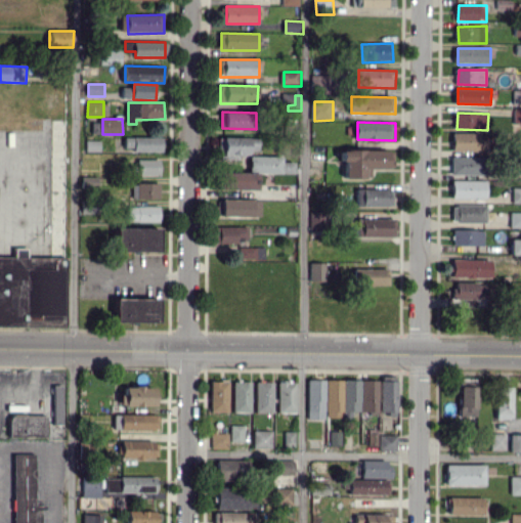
[(482,133),(456,133),(456,151),(488,151),(487,141),(482,141),(482,133)]
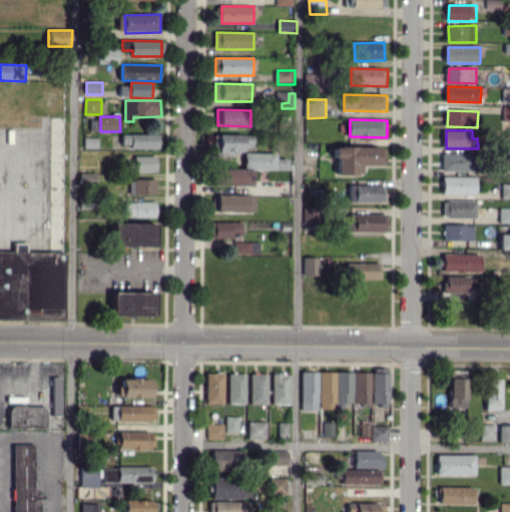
[(160,149),(160,135),(123,134),(123,145),(131,145),(131,148),(160,149)]
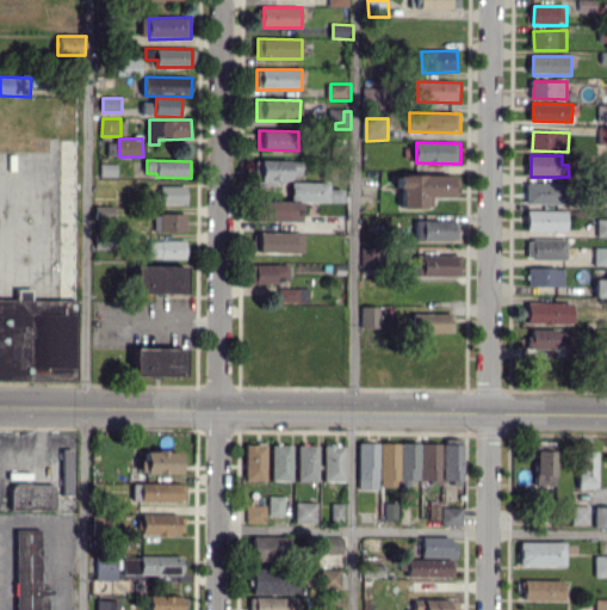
[(258,161),(258,185),(292,184),(292,177),(304,176),(304,161),(258,161)]
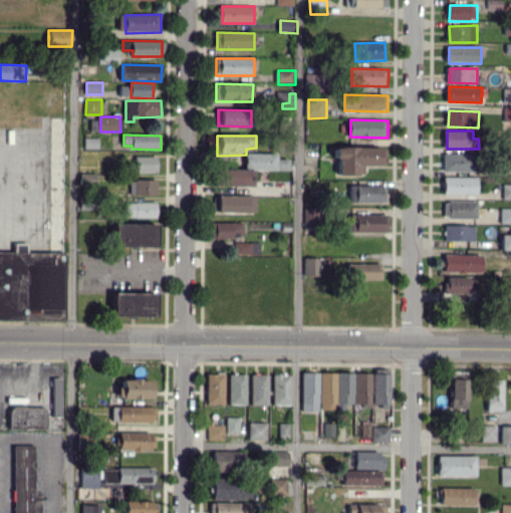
[(510,137),(502,138),(502,150),(510,149),(510,137)]
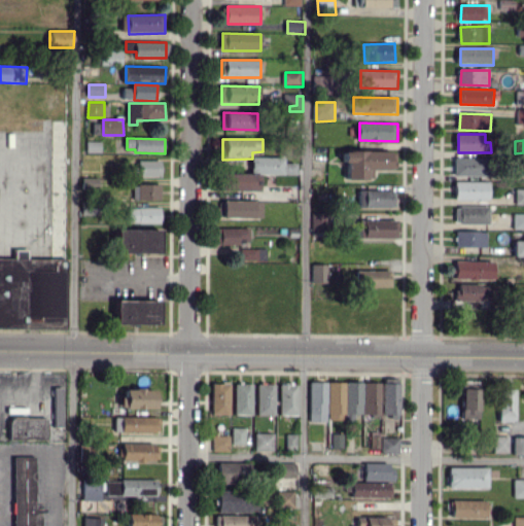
[(370,180),(370,170),(395,171),(396,152),(346,151),(345,164),(350,164),(350,180),(370,180)]
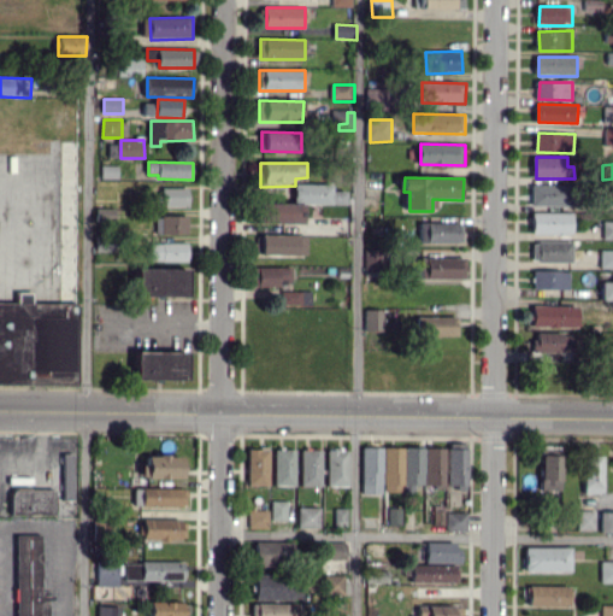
[(349,205),(349,192),(335,192),(335,185),(296,185),(296,204),(265,204),(265,224),(306,224),(306,205),(349,205)]
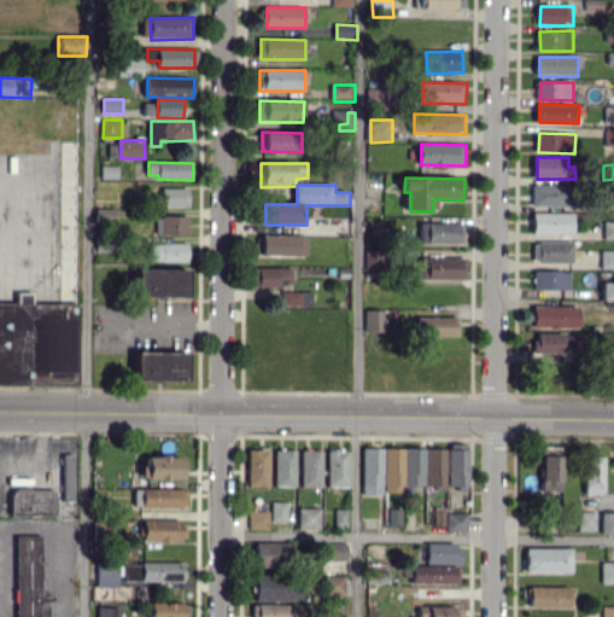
[(537,185),(536,207),(574,208),(574,186),(537,185)]
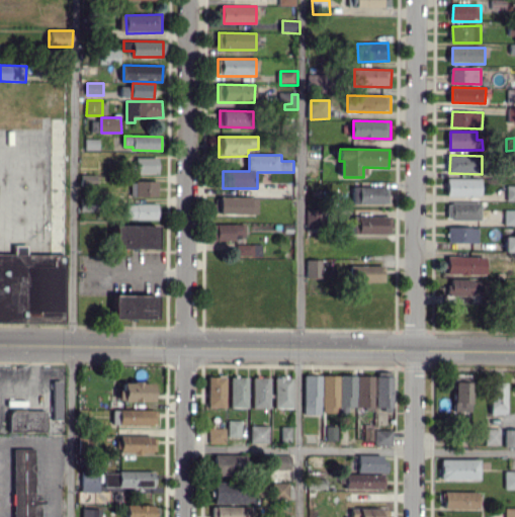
[(161,174),(160,158),(138,158),(139,174),(161,174)]
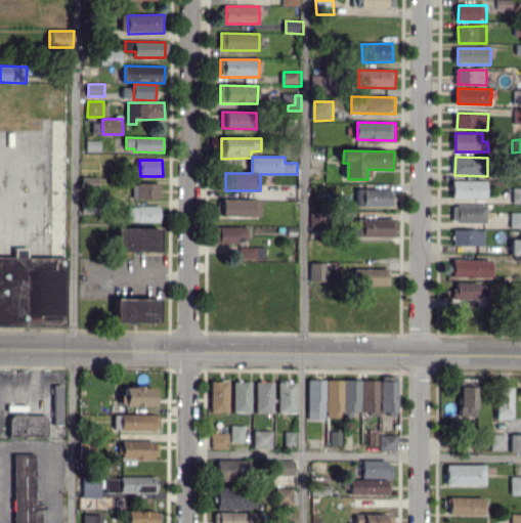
[(99,177),(84,177),(84,188),(99,188),(99,177)]
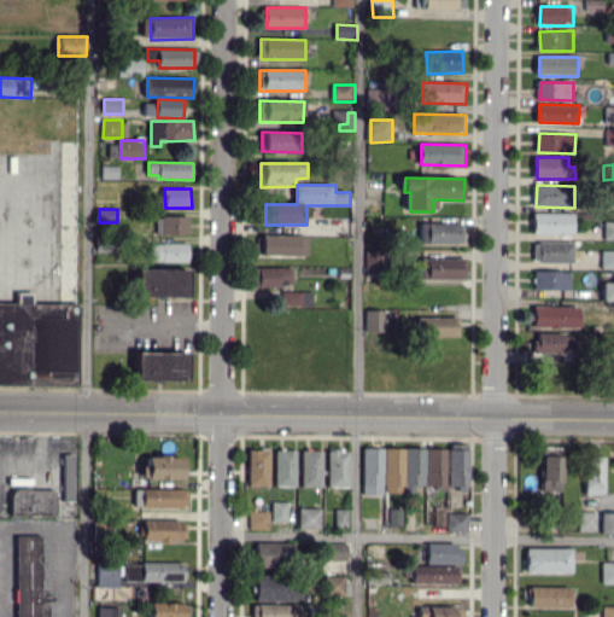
[(576,214),(536,214),(536,234),(576,234),(576,214)]
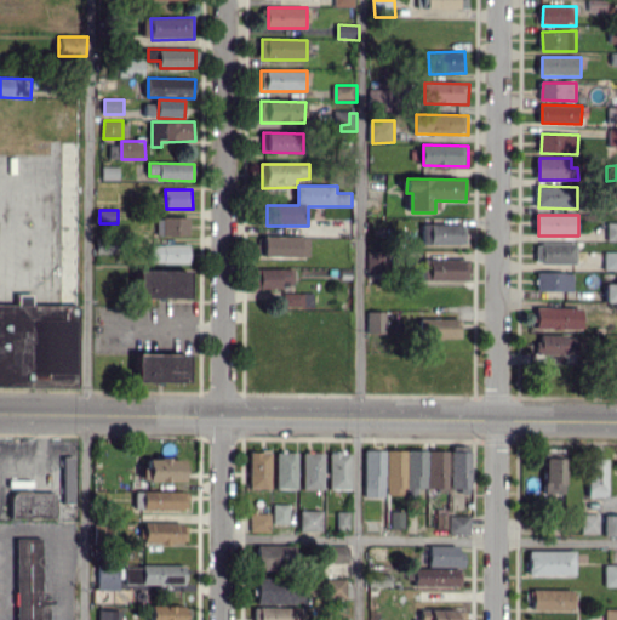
[(192,217),(159,217),(159,237),(192,235),(192,217)]
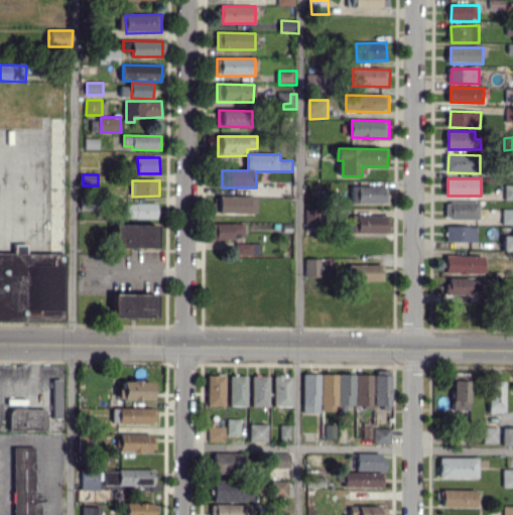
[(390,204),(389,186),(354,186),(354,205),(390,204)]
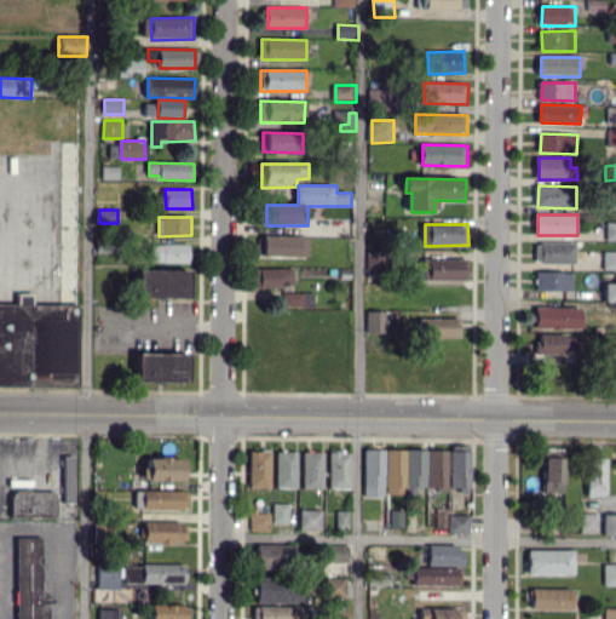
[(311,258),(311,238),(260,236),(260,257),(311,258)]
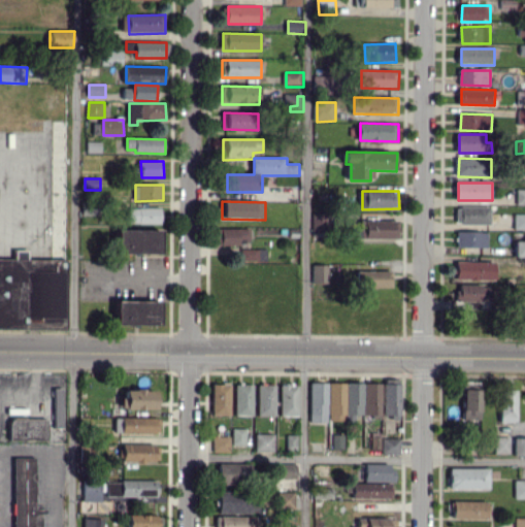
[(163,224),(163,207),(129,208),(130,224),(163,224)]
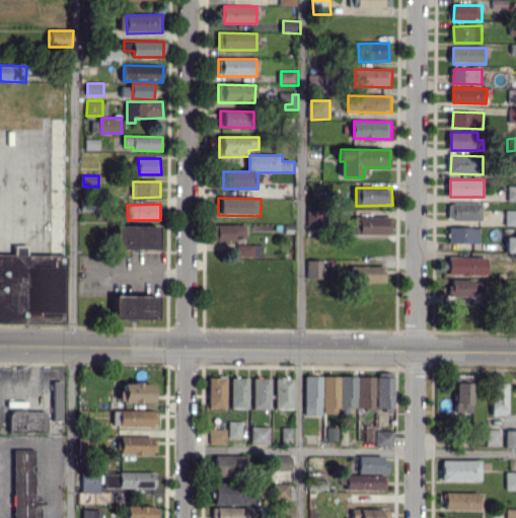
[(485,204),(451,204),(451,221),(485,221),(485,204)]
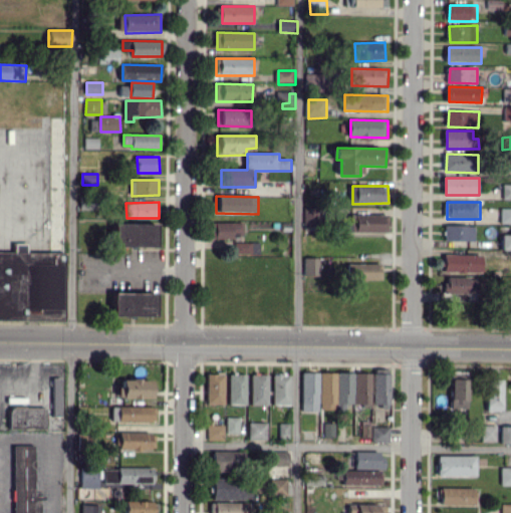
[(392,215),(354,215),(354,223),(347,223),(347,233),(392,232),(392,215)]
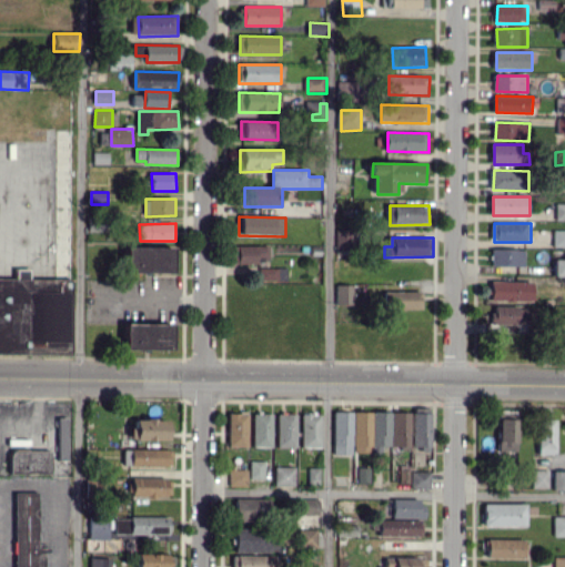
[(272,245),(234,247),(235,264),(273,263),(272,245)]
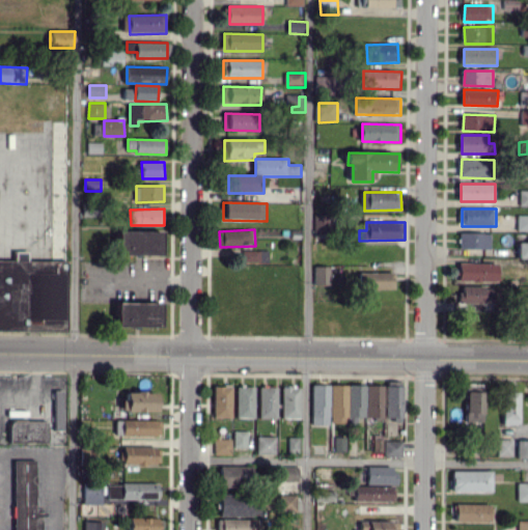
[(164,231),(119,231),(118,255),(164,255),(164,231)]
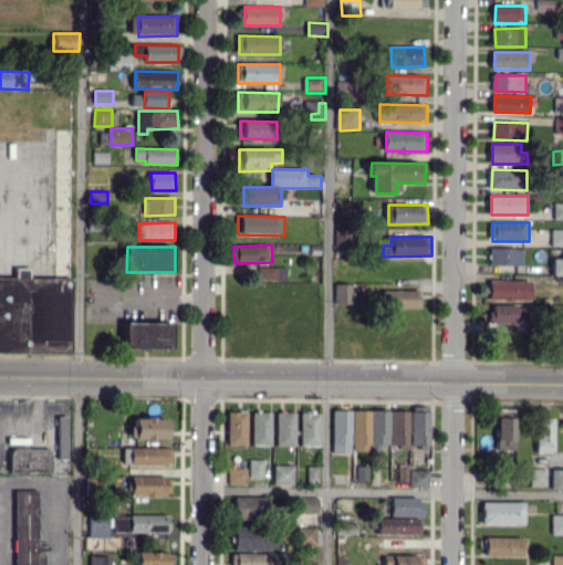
[(492,265),(525,267),(525,249),(493,248),(492,265)]
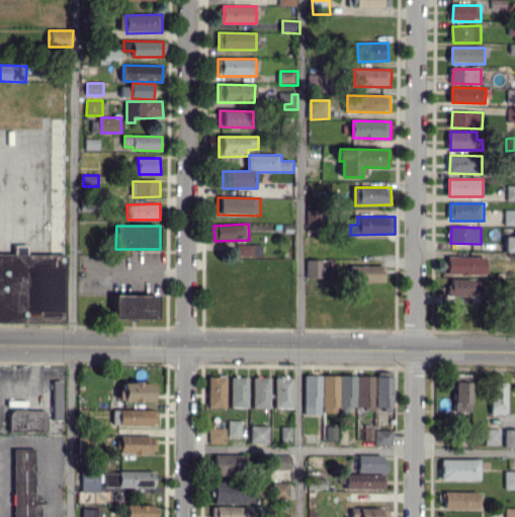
[(264,257),(264,245),(240,244),(239,256),(264,257)]
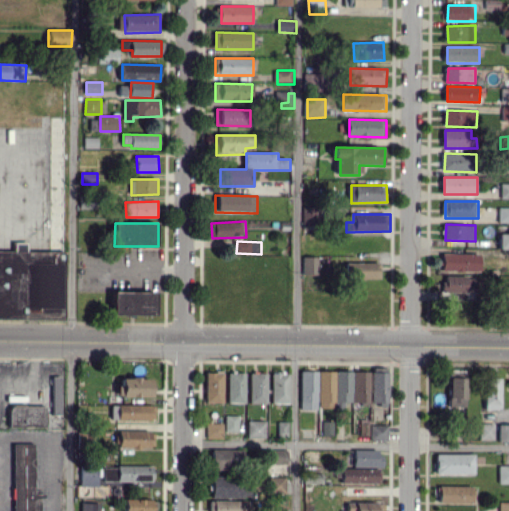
[(0,319),(66,320),(67,252),(28,252),(28,243),(16,243),(16,252),(0,251),(0,319)]
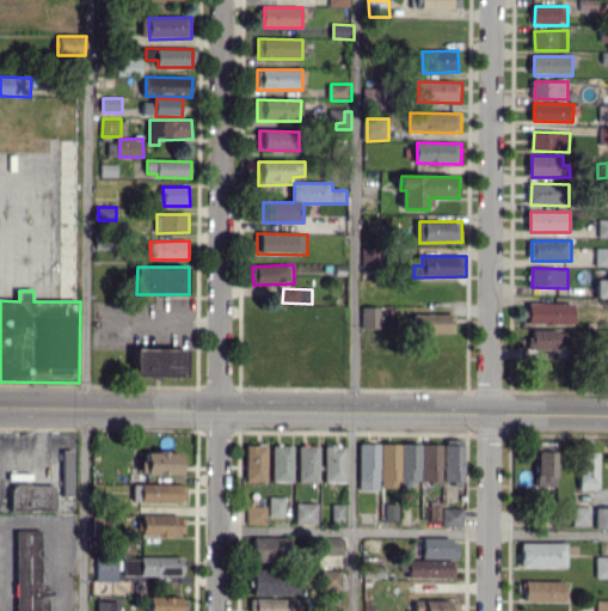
[(529,324),(576,327),(576,305),(529,304),(529,324)]
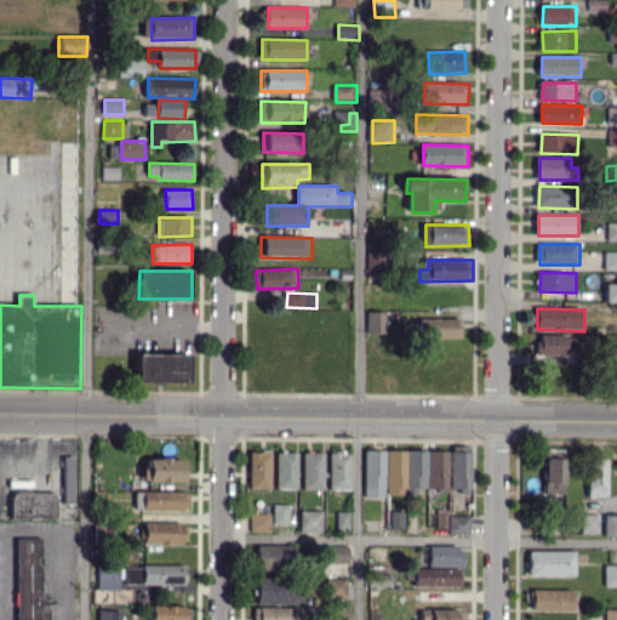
[(371,334),(389,334),(388,312),(371,313),(371,334)]
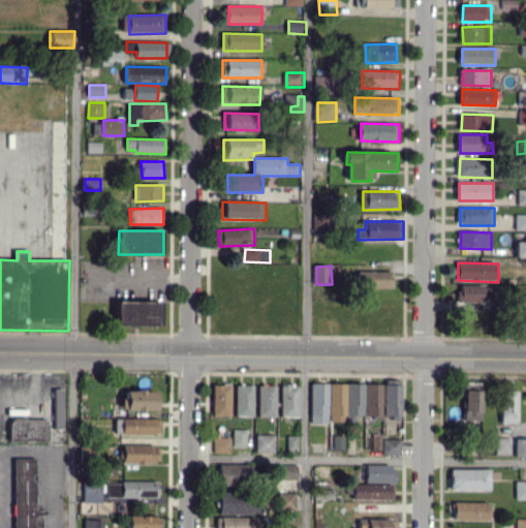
[(396,288),(395,271),(364,272),(365,289),(396,288)]
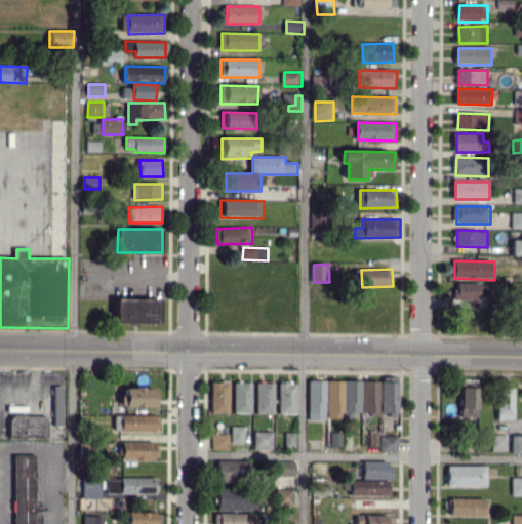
[(457,284),(457,300),(482,301),(482,306),(491,306),(492,285),(457,284)]
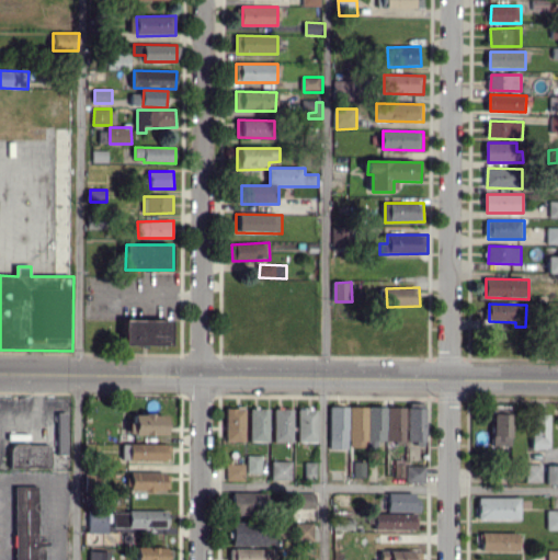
[(126,345),(172,345),(172,320),(126,320),(126,345)]
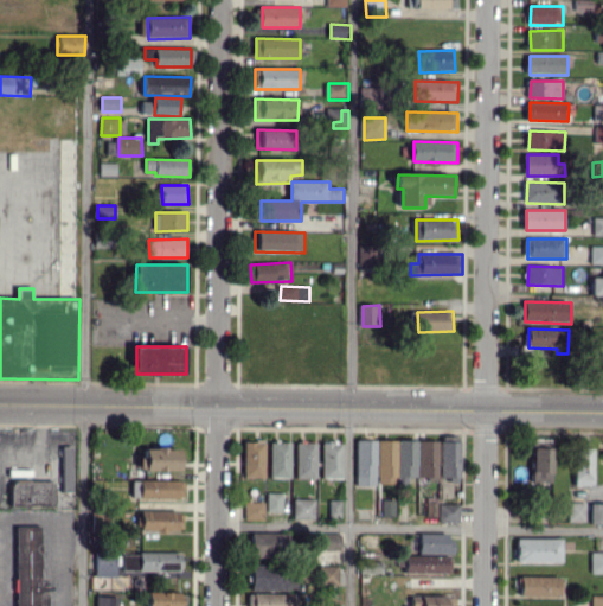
[(359,440),(358,486),(378,486),(378,437),(369,437),(369,440),(359,440)]
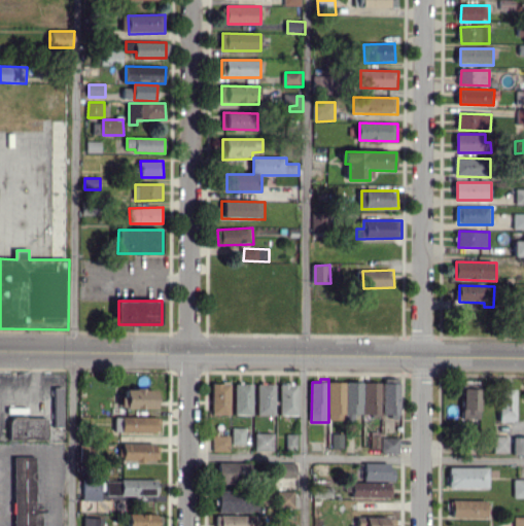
[(385,417),(402,417),(403,379),(385,379),(385,417)]
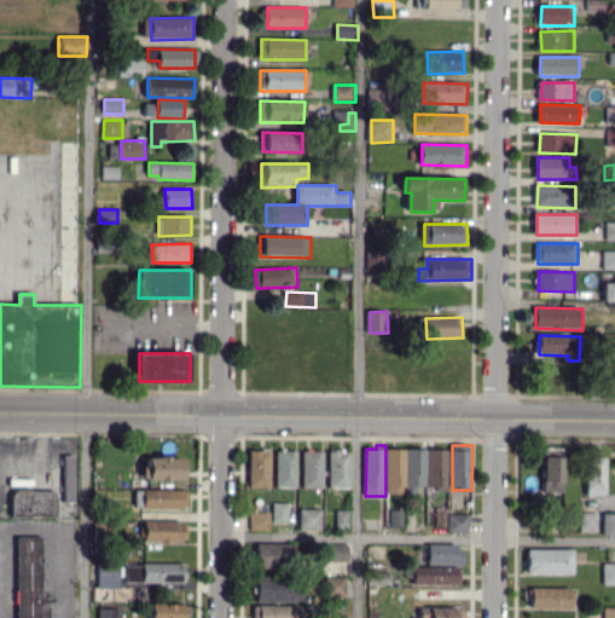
[(564,494),(566,449),(545,448),(545,494),(564,494)]
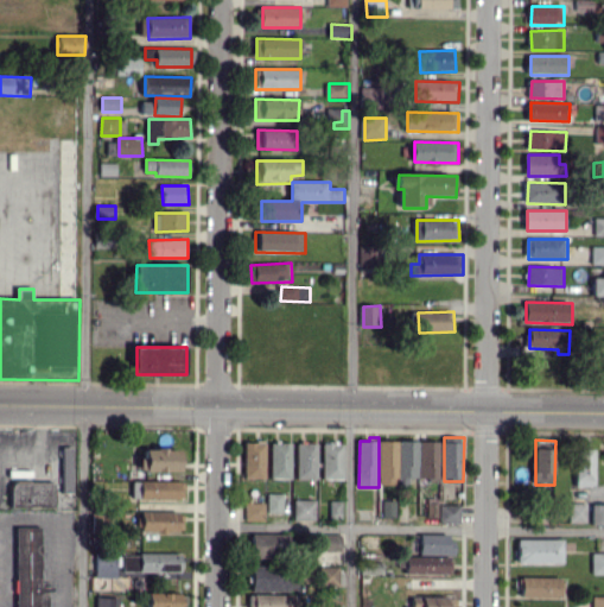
[(381,442),(381,486),(411,486),(411,479),(420,479),(420,481),(440,481),(440,441),(420,441),(381,442)]
